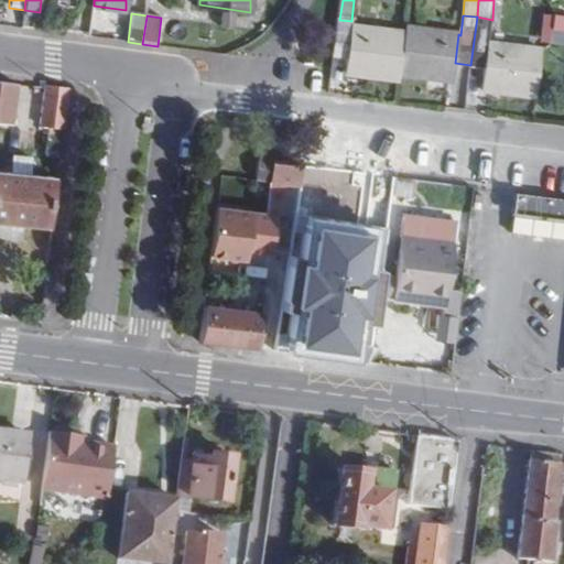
[(563,31),(563,15),(555,15),(553,30),(563,31)]
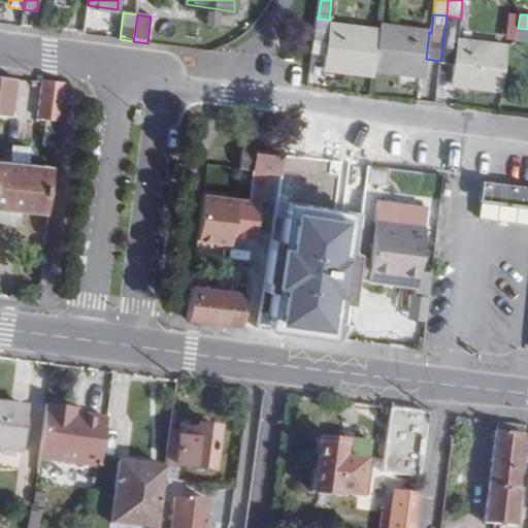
[(460,41),(461,19),(447,15),(440,61),(457,63),(460,41)]
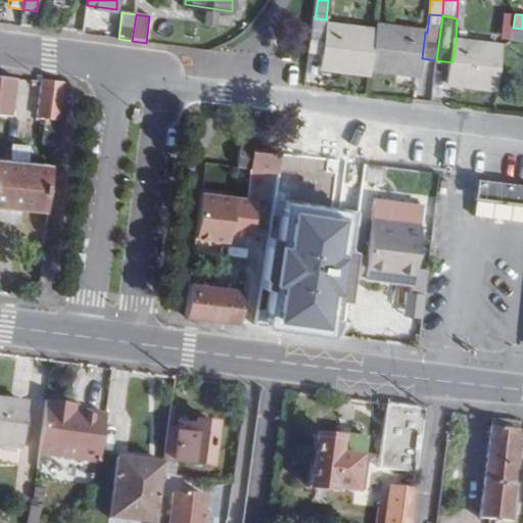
[(329,20),(326,19),(315,18),(311,55),(324,57),(328,27),(329,20)]
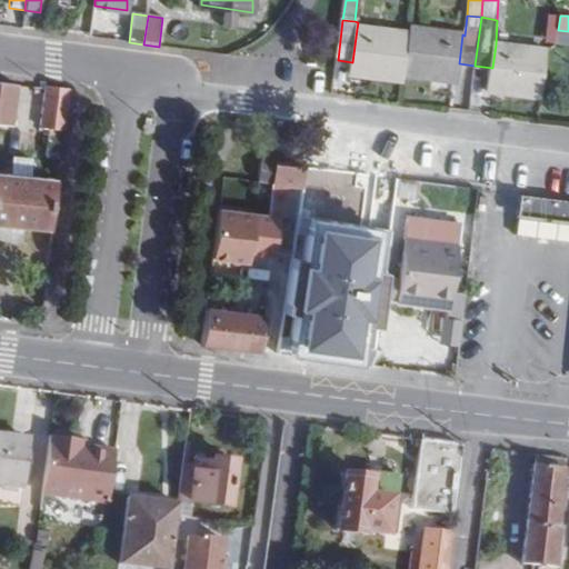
[(402,83),(403,75),(408,35),(357,29),(352,62),(350,78),(402,83)]
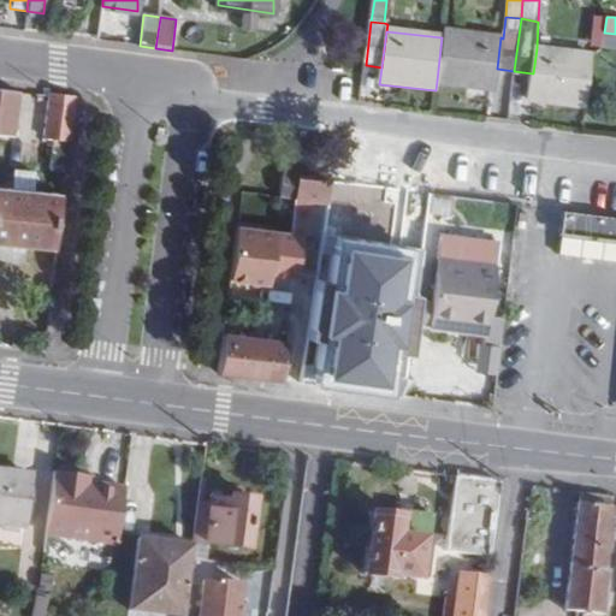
[(495,87),(497,69),(501,37),(443,31),(442,37),(437,81),(495,87)]
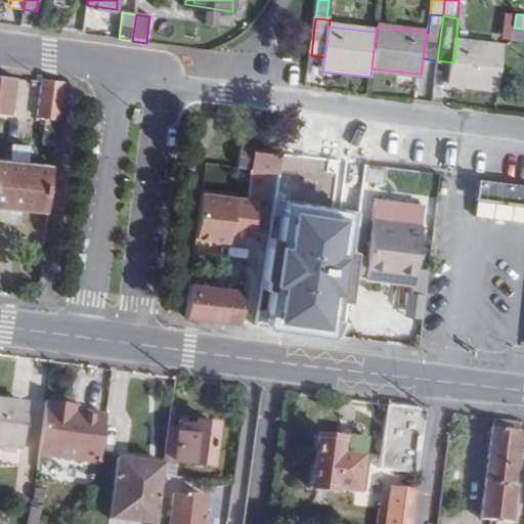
[(523,29),(514,28),(512,42),(523,42),(523,29)]
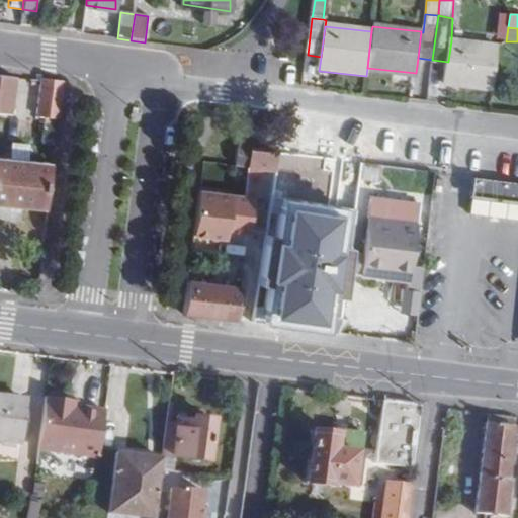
[(448,62),(444,82),(492,88),(496,46),(451,40),(448,62)]
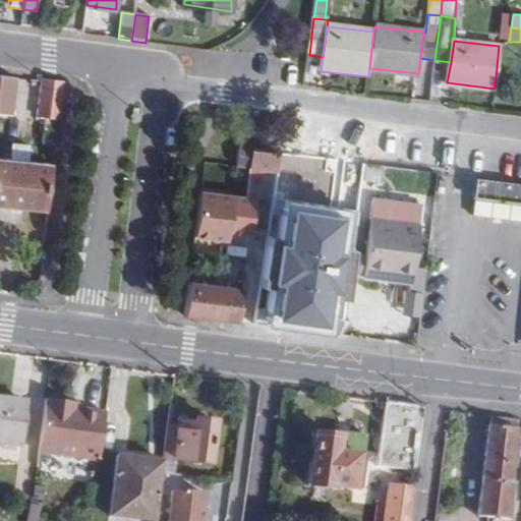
[(0,110),(10,112),(14,77),(0,75),(0,110)]
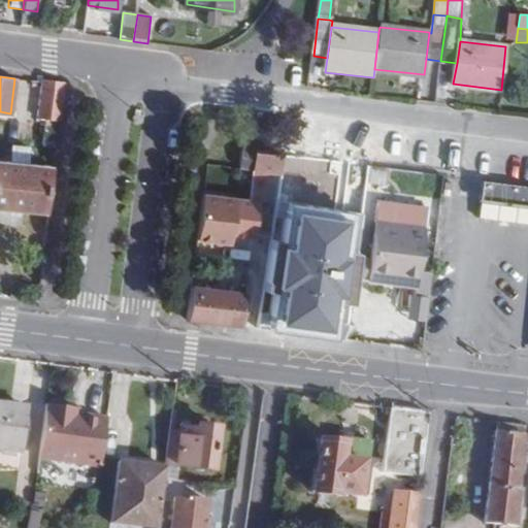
[(45,119),(42,146),(56,147),(63,86),(43,83),(40,118),(45,119)]
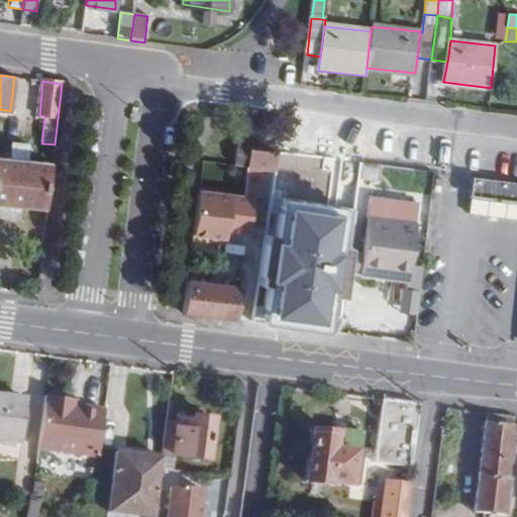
[(9,144),(8,160),(26,162),(28,146),(9,144)]
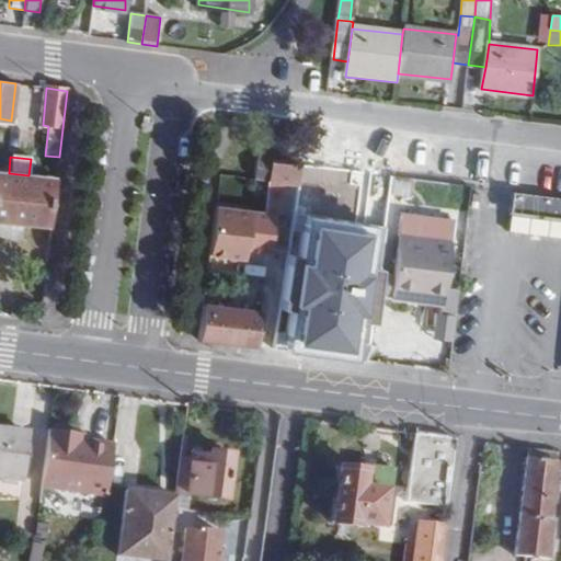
[(272,163),(259,161),(255,176),(270,179),(272,163)]
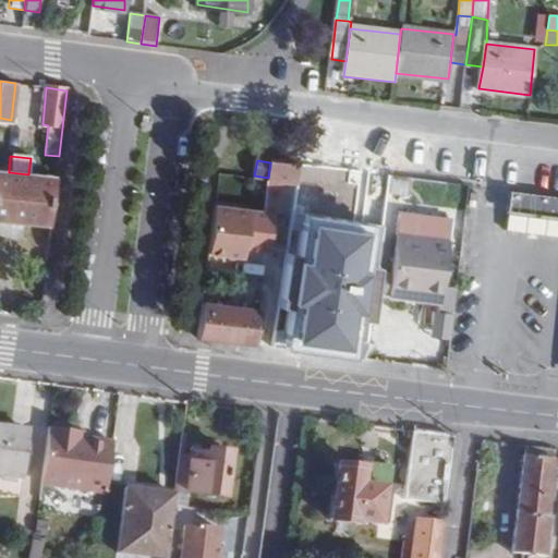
[(268,178),(267,181),(267,183),(315,189),(318,168),(270,162),(268,178)]
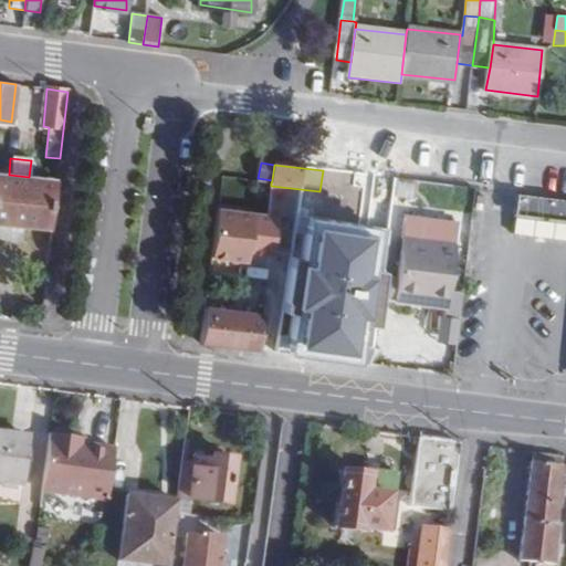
[(0,223),(45,229),(51,179),(29,177),(9,175),(0,174),(0,223)]
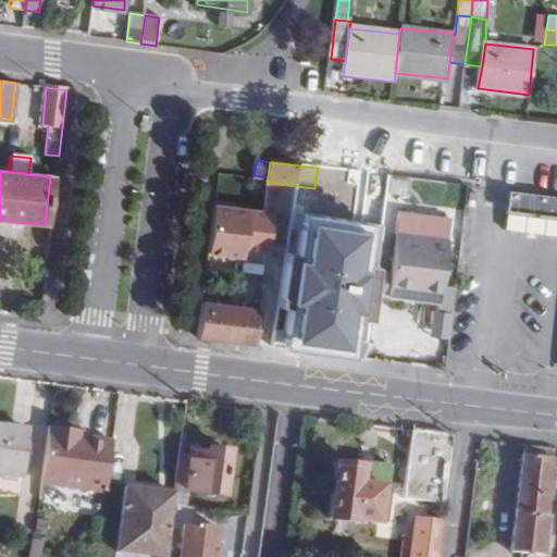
[(390,195),(411,196),(412,177),(391,176),(390,195)]
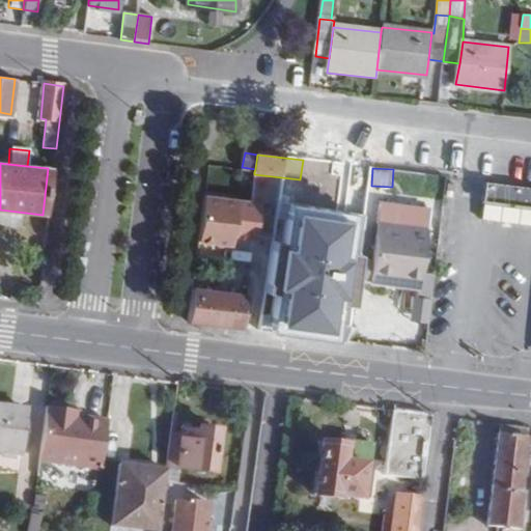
[(530,187),(485,182),(483,200),(530,205),(530,187)]
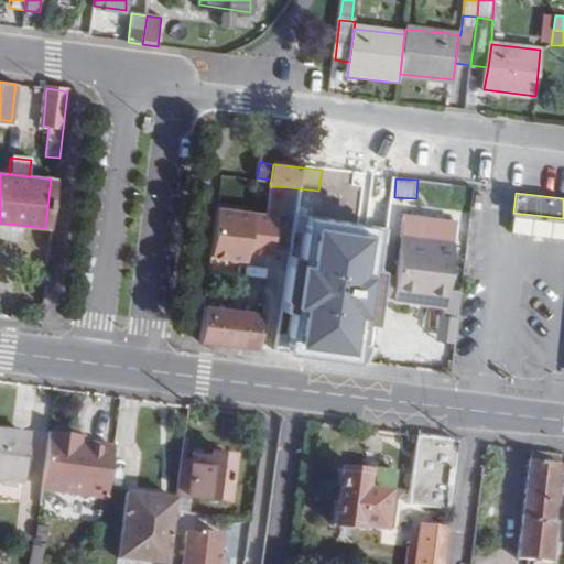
[(273,218),(217,209),(210,257),(243,261),(246,251),(269,255),(273,218)]
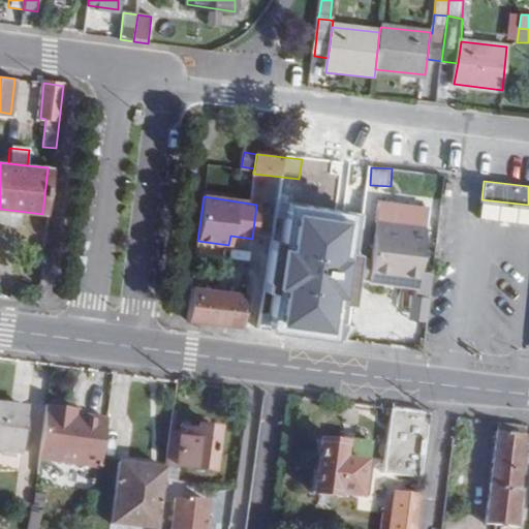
[(379,201),(376,223),(426,230),(428,208),(379,201)]
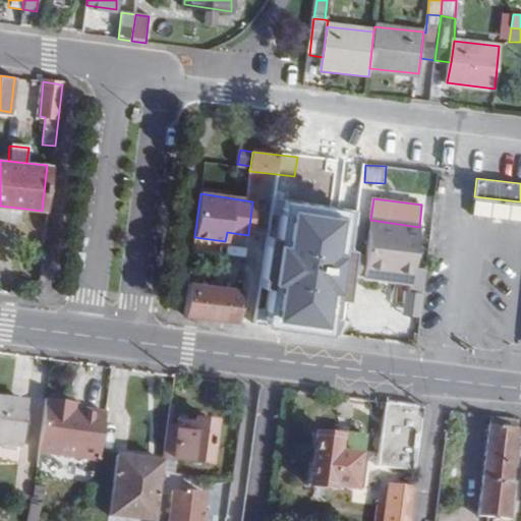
[(340,205),(315,201),(306,269),(279,264),(276,294),(329,302),(329,298),(333,299),(337,273),(332,272),(340,205)]
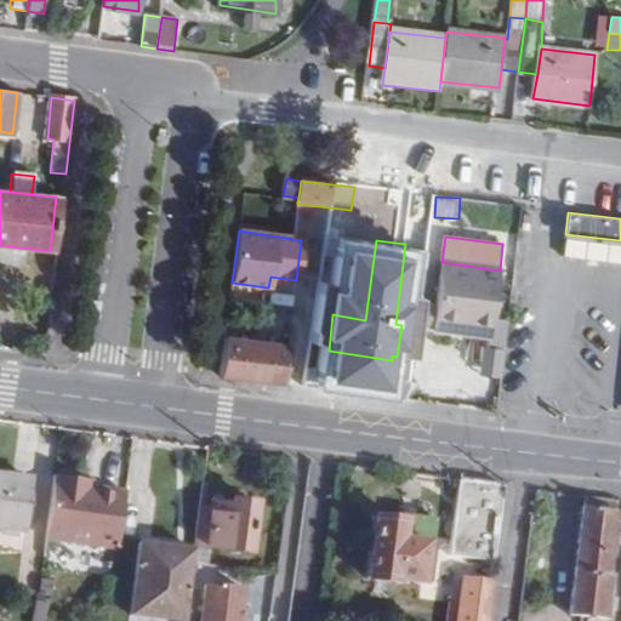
[(500,271),(442,262),(433,323),(472,328),(469,335),(490,337),(500,271)]
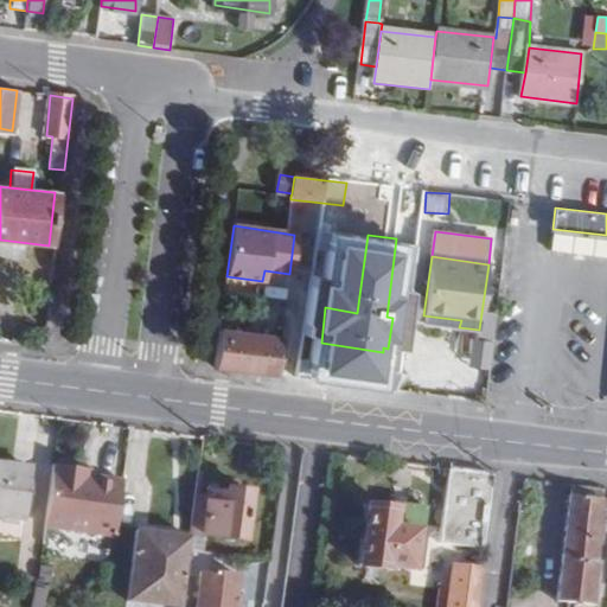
[(459,327),(461,320),(423,315),(422,323),(459,327)]
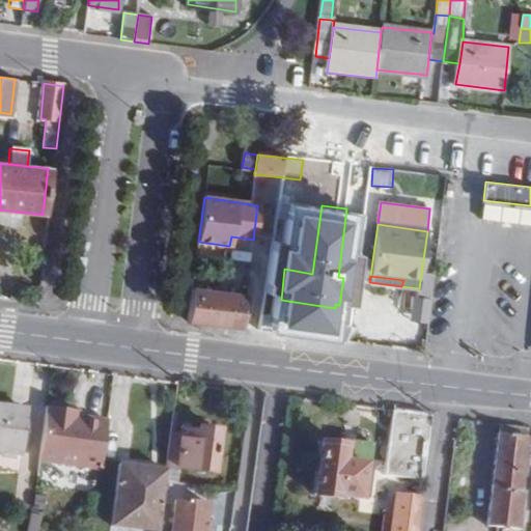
[(247,297),(191,289),(187,323),(242,330),(247,297)]
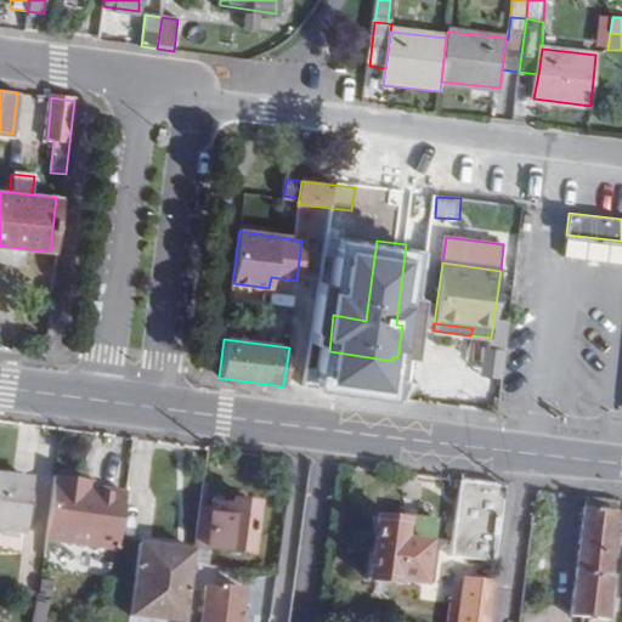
[(505,374),(507,346),(485,345),(482,373),(505,374)]
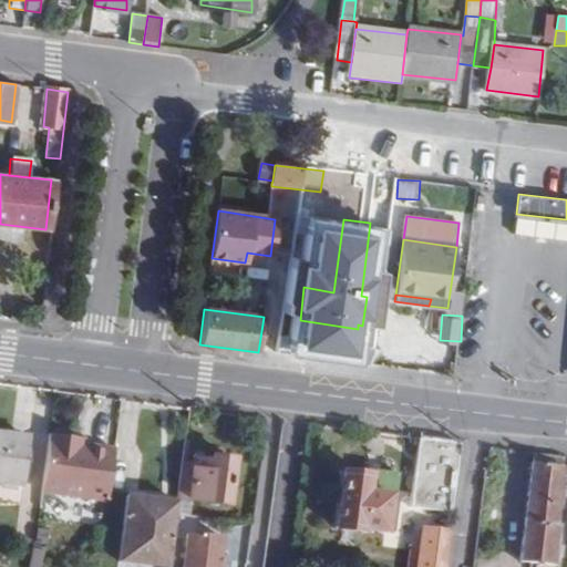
[(0,430),(0,477),(23,481),(30,434),(0,430)]
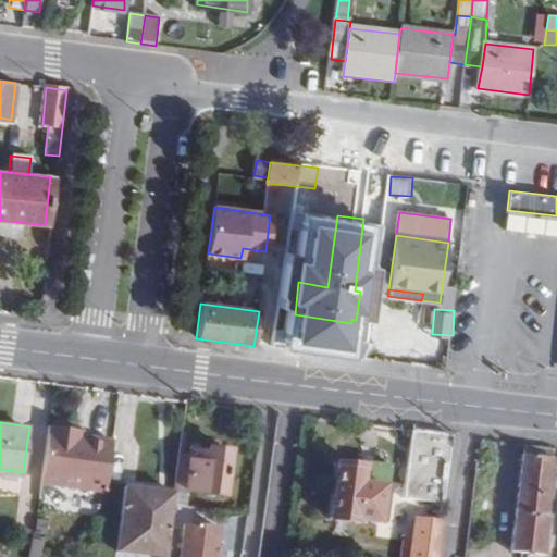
[(73,426),(48,423),(40,480),(106,489),(112,436),(82,433),(73,432),(73,426)]
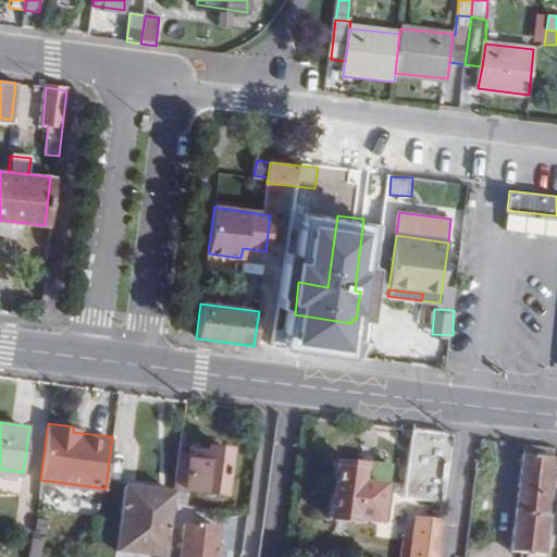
[(413,428),(405,497),(445,503),(454,433),(413,428)]
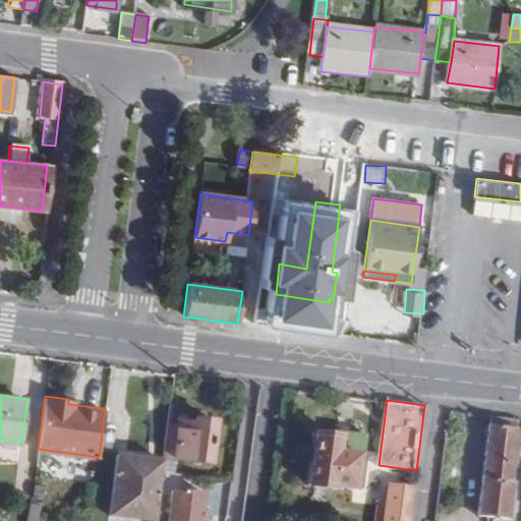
[(191,414),(190,418),(168,414),(163,455),(179,457),(206,460),(211,418),(191,414)]
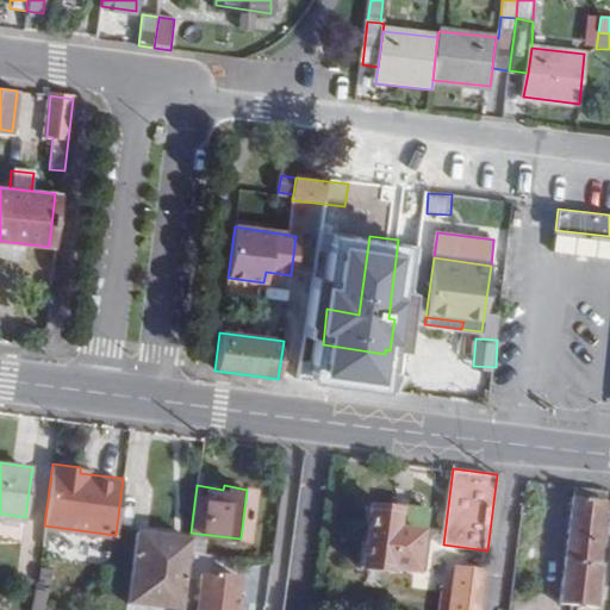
[(603,559),(598,559),(605,489),(573,485),(559,602),(576,603),(574,609),(596,609),(603,559)]
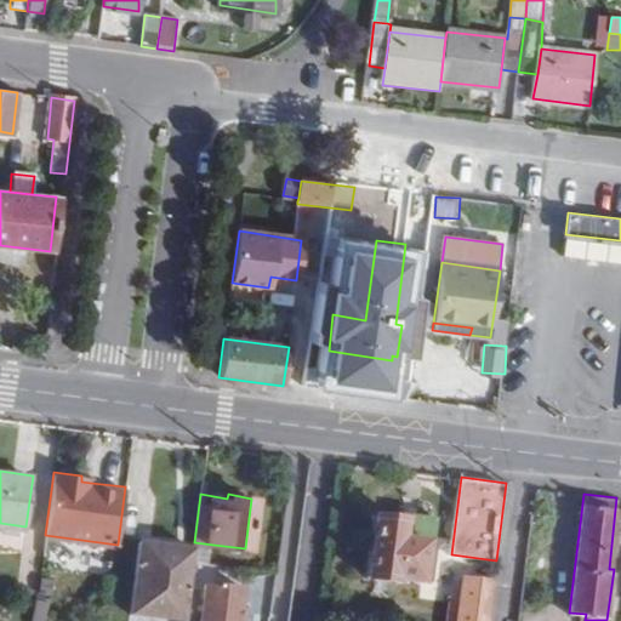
[(400,512),(399,518),(375,513),(366,571),(396,576),(396,573),(420,576),(428,516),(400,512)]
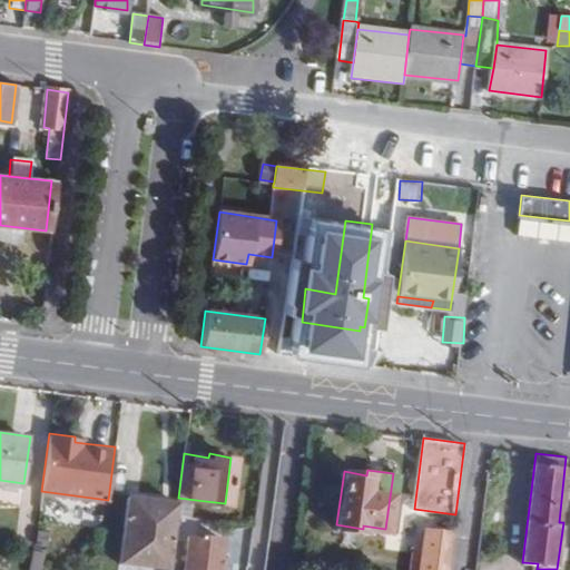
[(177,501),(128,493),(117,558),(169,567),(174,533),(176,514),(177,501)]
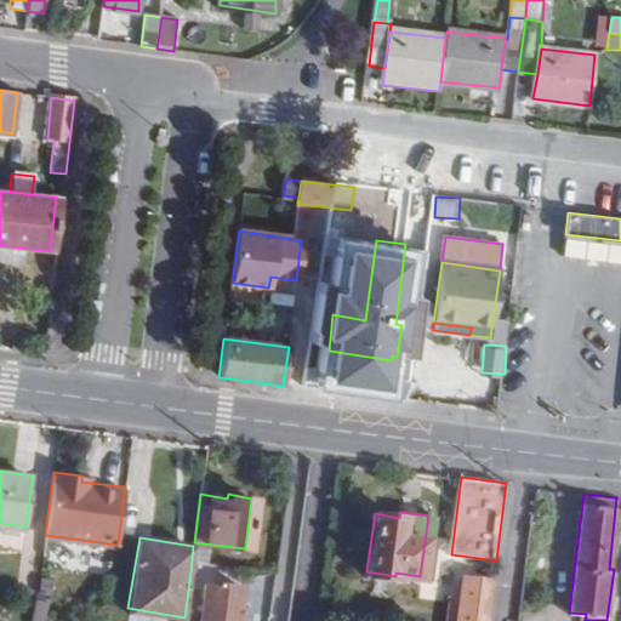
[(192,560),(211,563),(214,545),(194,542),(193,546),(192,560)]
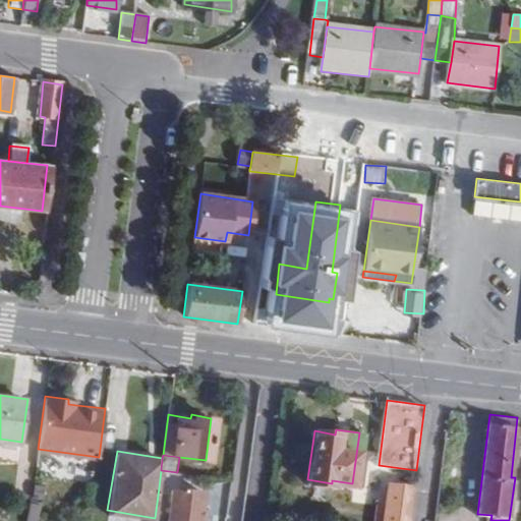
[(408,520),(413,486),(387,482),(384,505),(377,504),(373,520),(408,520)]
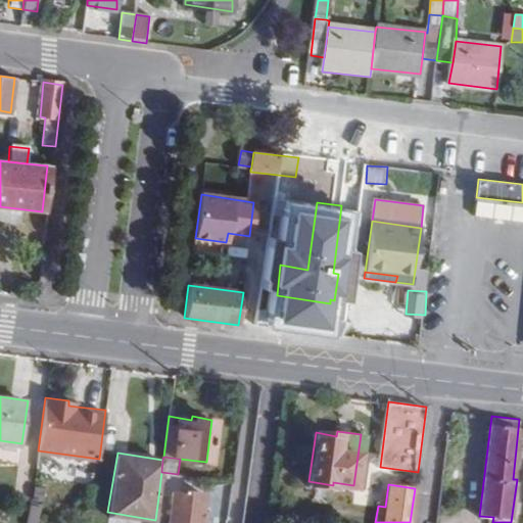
[(172,488),(167,522),(204,522),(200,522),(204,492),(172,488)]
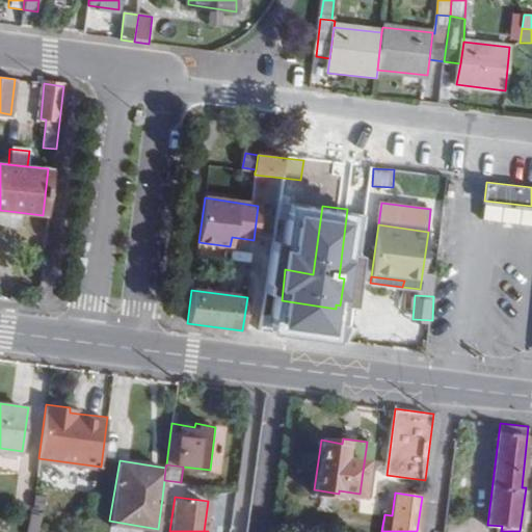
[(41,531),(44,511),(32,509),(28,531),(41,531)]
